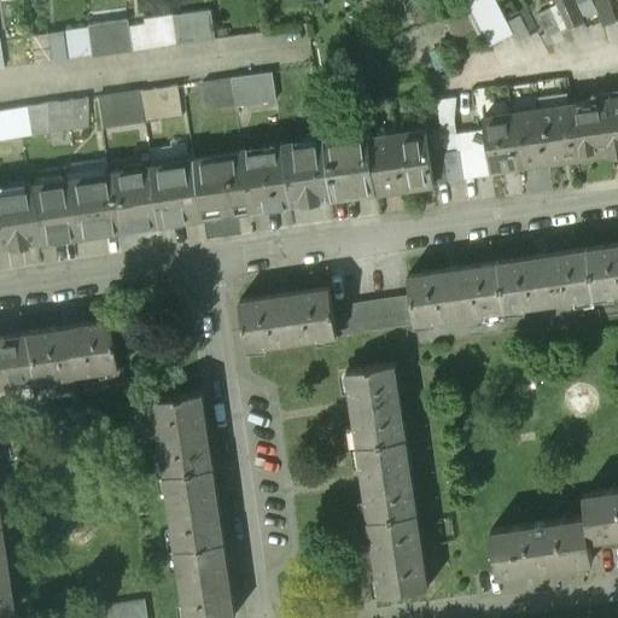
[(472,0),(467,3),(484,36),(489,46),(512,34),(495,0),(472,0)]
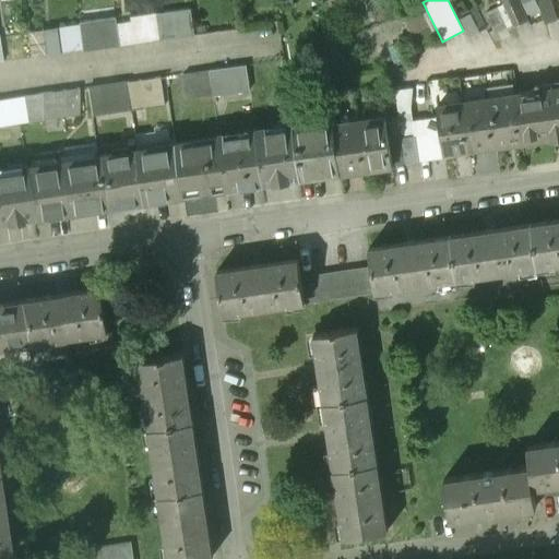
[(524,19),(515,0),(500,0),(512,25),(524,19)]
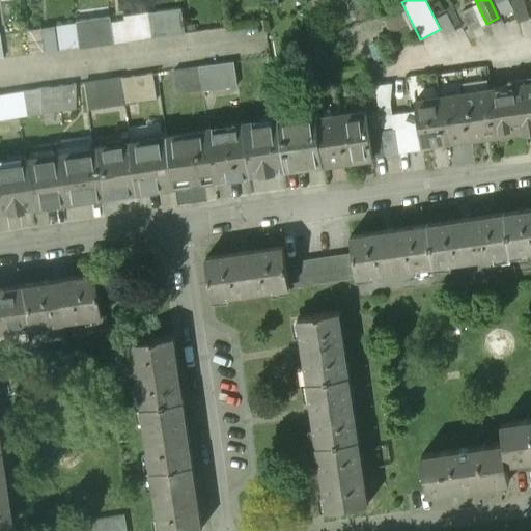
[(522,0),(509,0),(518,23),(529,20),(522,0)]
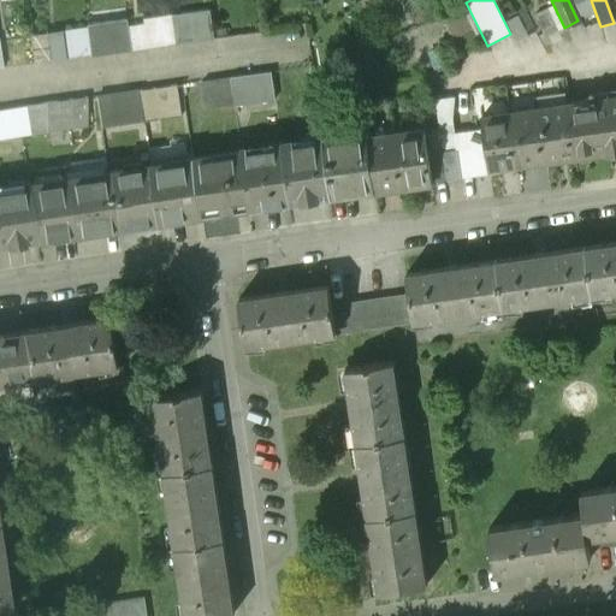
[(466,3),(439,15),(457,49),(483,36),(466,3)]
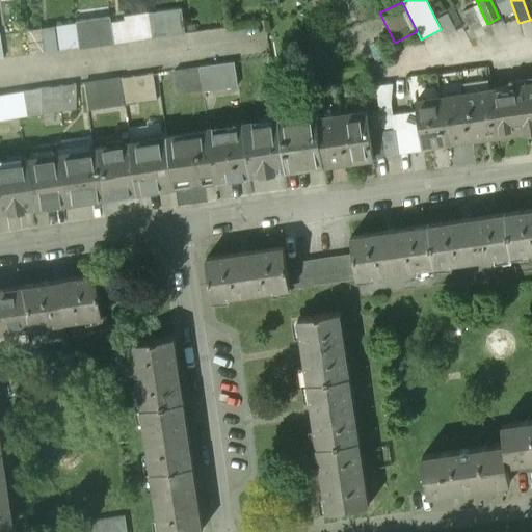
[(478,5),(461,12),(470,32),(486,25),(478,5)]
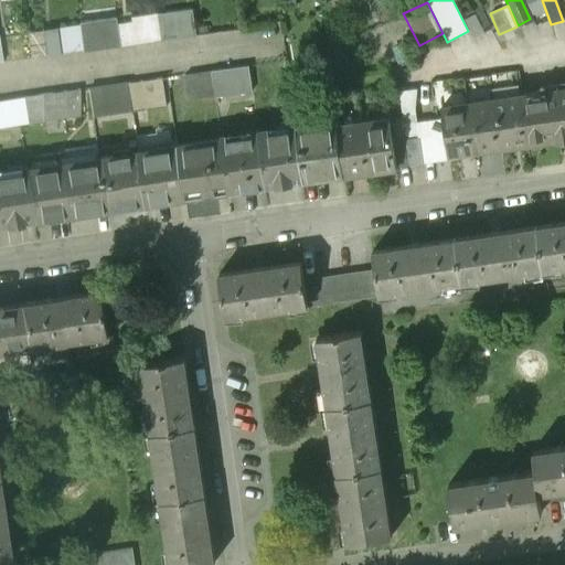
[(192,9),(157,14),(161,40),(196,35),(192,9)]
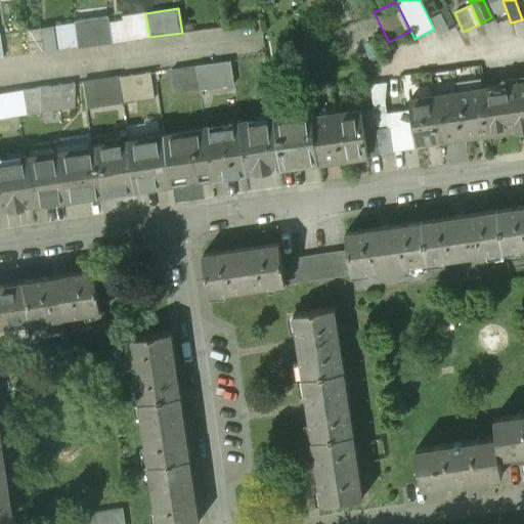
[(145,12),(121,16),(122,20),(107,23),(111,43),(149,37),(145,13),(145,12)]
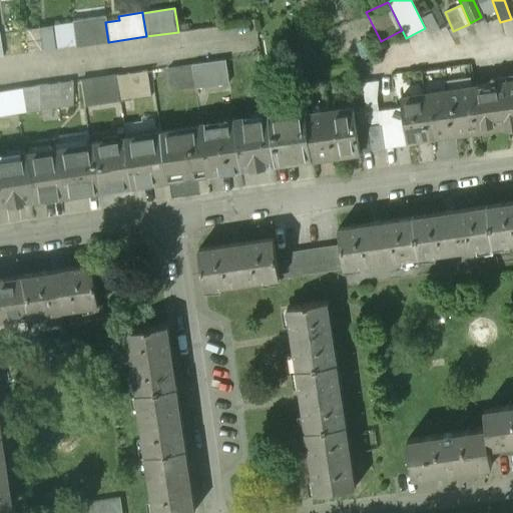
[(104,16),(72,21),(75,46),(108,42),(105,22),(104,16)]
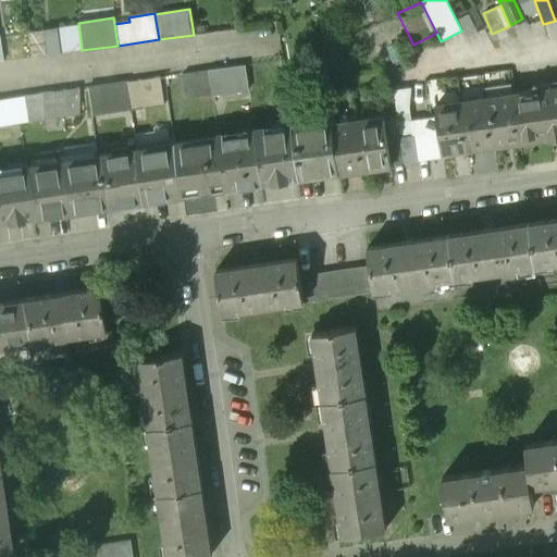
[(245,65),(208,70),(212,97),(248,91),(245,65)]
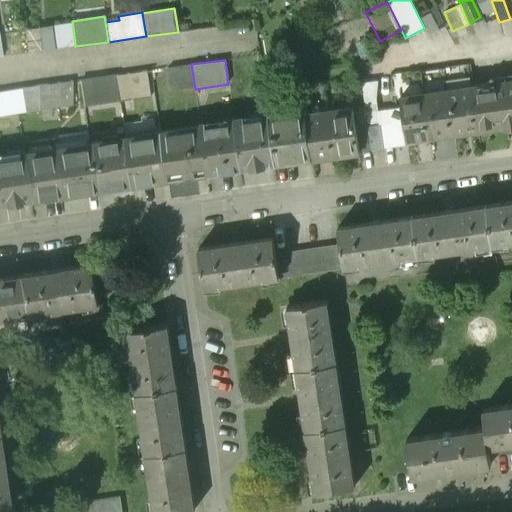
[(191,64),(166,68),(171,92),(195,89),(191,64)]
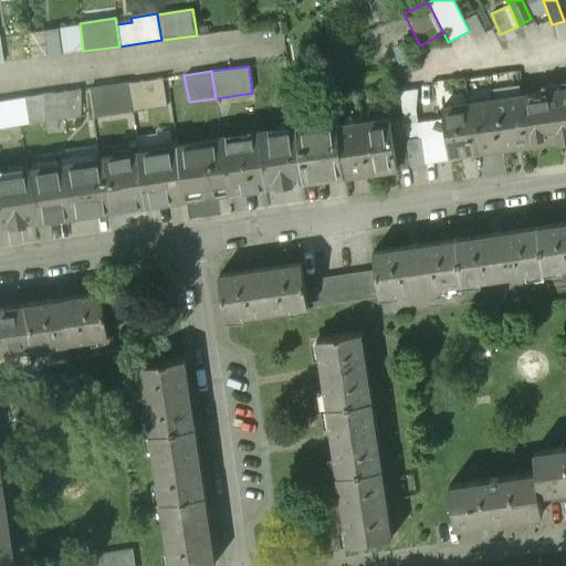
[(163,79),(128,83),(128,84),(132,112),(166,106),(163,79)]
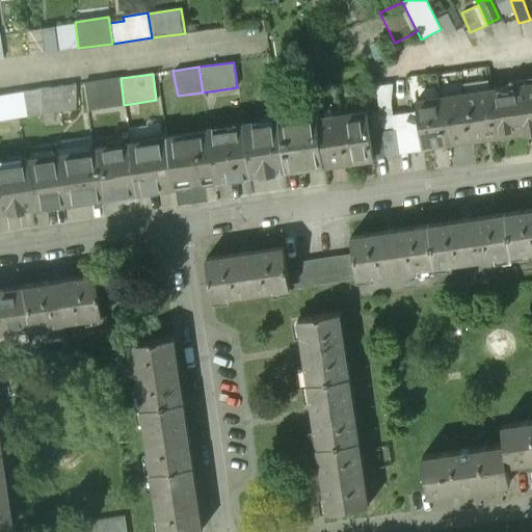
[(121,79),(83,84),(87,110),(124,105),(121,79)]
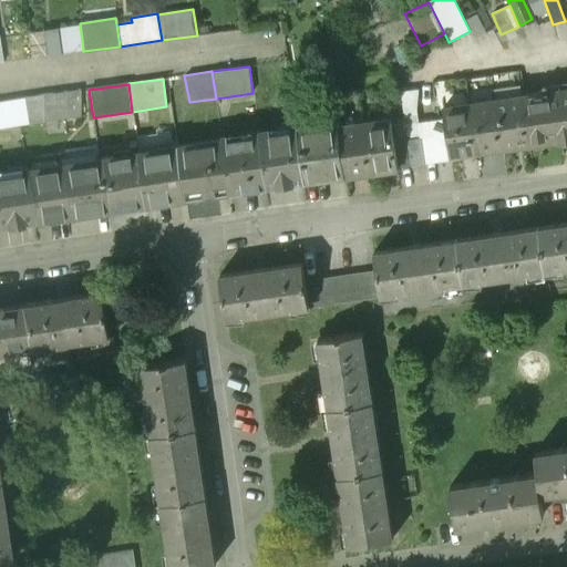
[(566,89),(522,95),(529,144),(533,144),(536,146),(544,145),(546,142),(560,140),(560,142),(566,141),(566,89)]
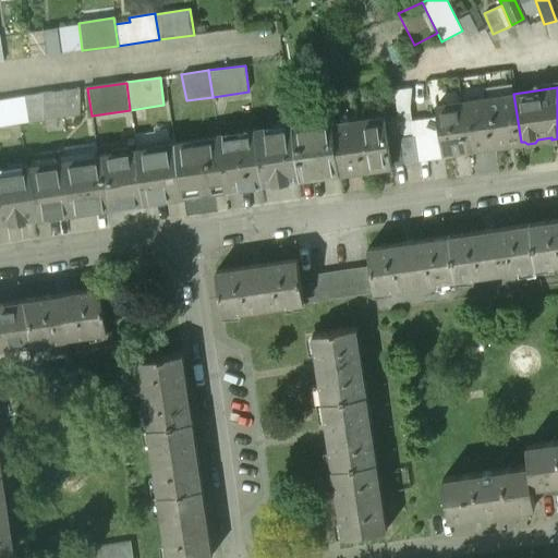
[(79,88),(63,91),(64,117),(79,114),(79,88)]
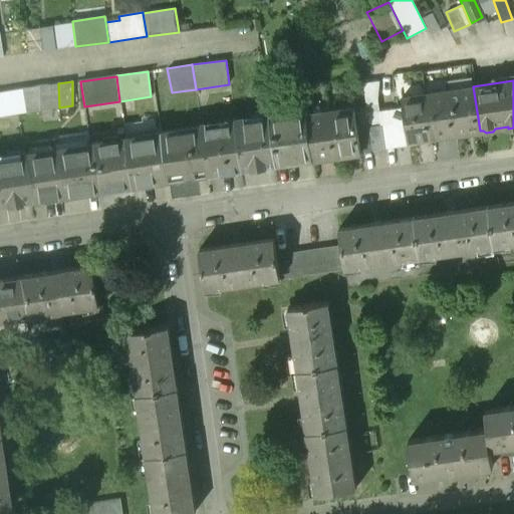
[(58,83),(39,85),(39,109),(59,107),(58,83)]
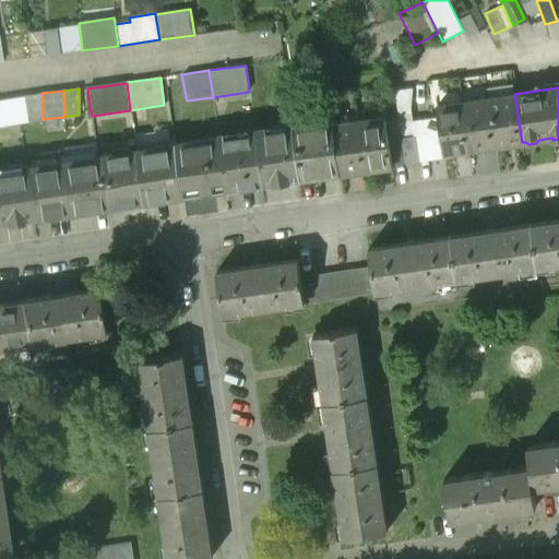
[(514,94),(488,98),(496,146),(522,142),(514,94)]
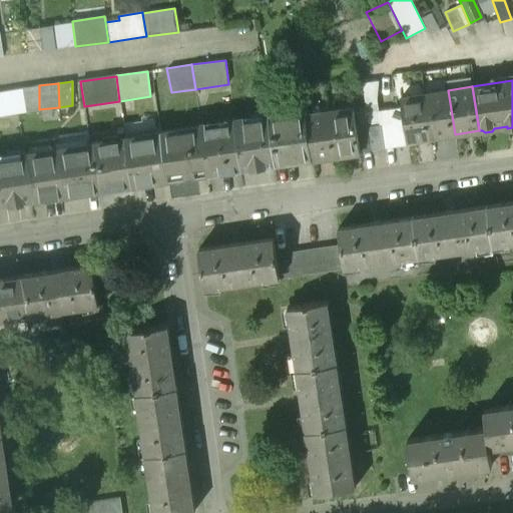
[(21,88),(0,91),(0,115),(25,112),(21,88)]
